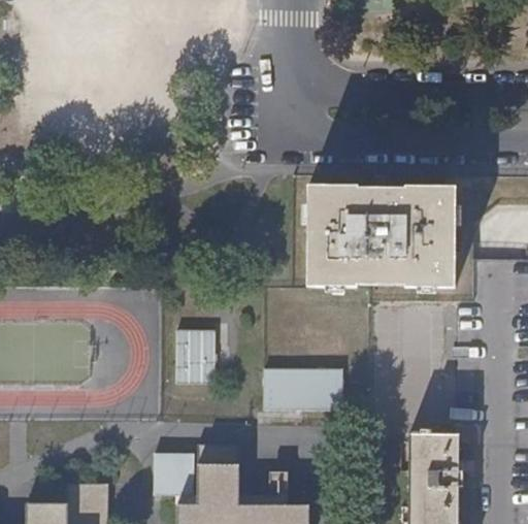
[(360,184),(308,184),(307,285),(361,285),(358,283),(405,283),(406,285),(456,286),(456,257),(457,186),(406,184),(405,187),(360,186),(360,184)]
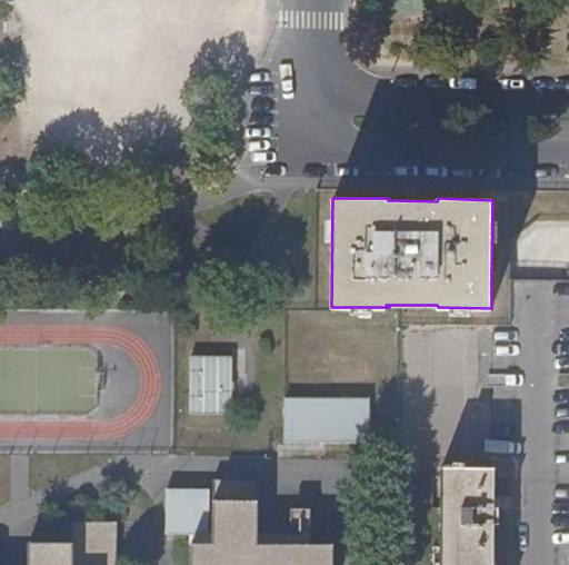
[(189,359),(188,416),(232,417),(232,359),(189,359)]
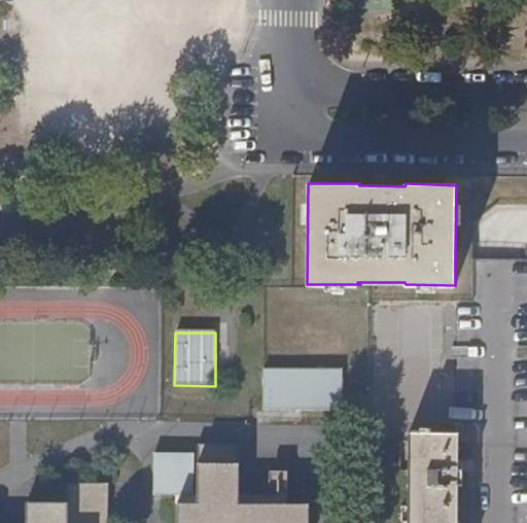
[(341,369),(261,368),(260,408),(340,409),(341,369)]
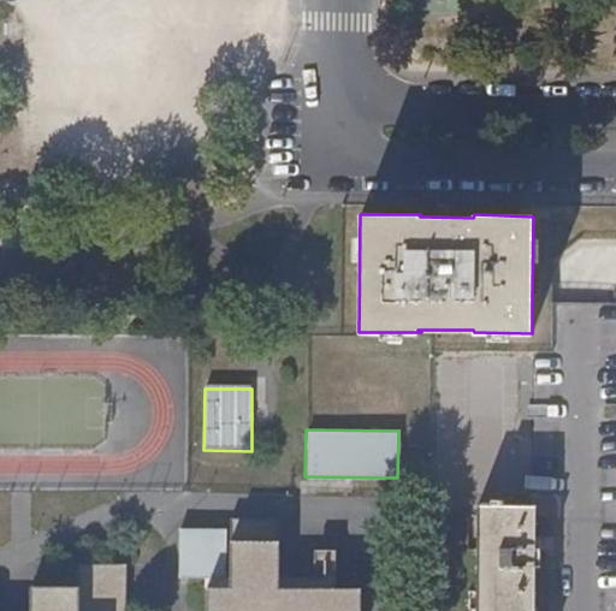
[(490,503),(478,503),(475,610),(535,610),(537,504),(529,504),(503,503),(490,503)]
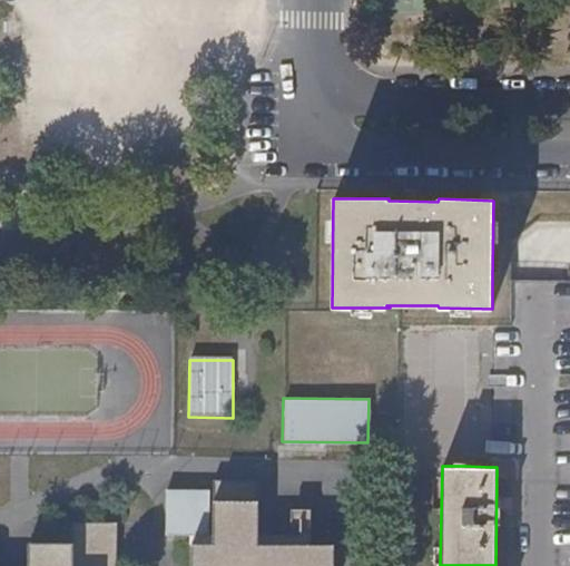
[(322,565),(323,545),(257,543),(258,479),(213,478),(213,543),(192,543),(190,565),(116,565),(117,520),(72,519),(71,542),(29,542),(28,565),(322,565)]
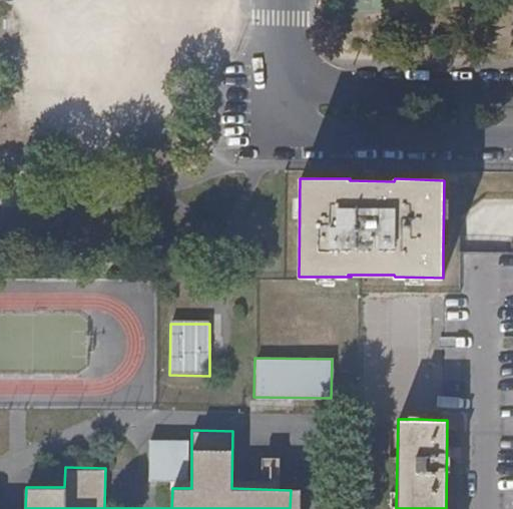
[(188,439),(149,439),(148,479),(188,480),(188,439)]
